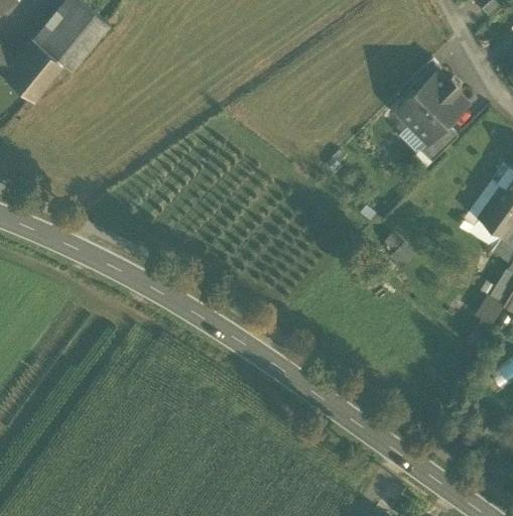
[(76,0),(65,0),(31,41),(58,62),(57,63),(67,72),(105,23),(87,9),(76,0)]
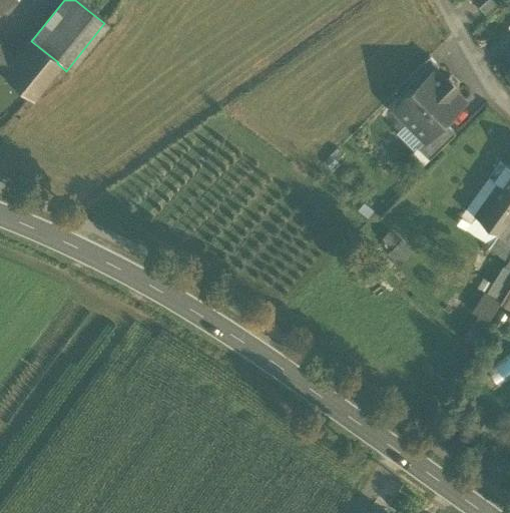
[(485,0),(476,9),(483,17),(501,1),(500,0),(485,0)]
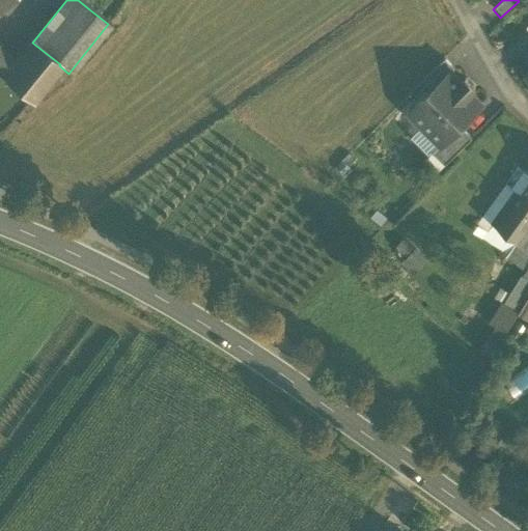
[(45,84),(59,65),(60,64),(32,43),(12,67),(2,80),(29,103),(45,84)]
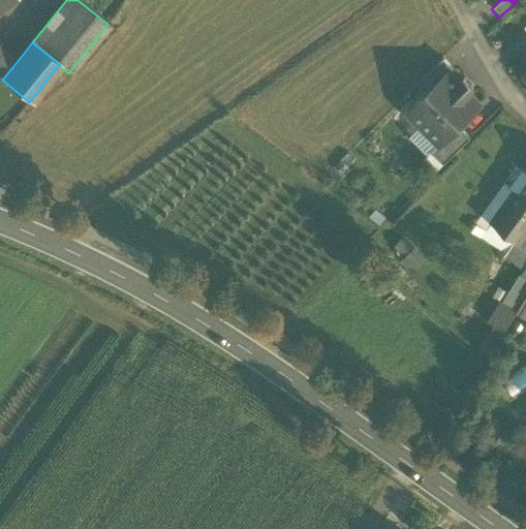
[(0,78),(2,80),(12,67),(0,57),(0,78)]
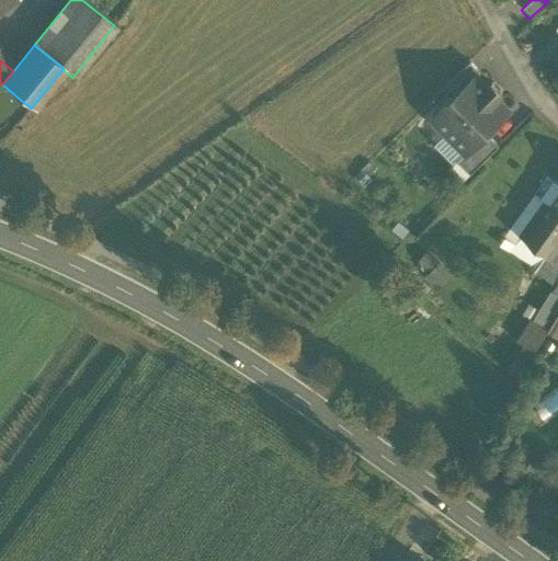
[(444,84),(454,94),(473,77),(474,77),(477,73),(467,63),(444,84)]
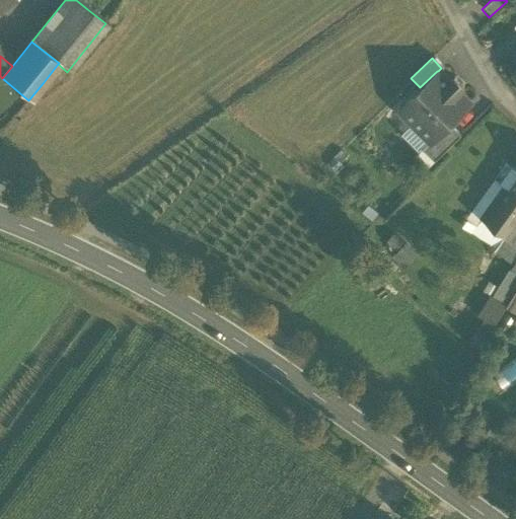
[(428,141),(429,142),(446,124),(468,102),(457,91),(460,87),(451,78),(448,82),(438,71),(437,71),(420,87),(397,109),(428,141)]
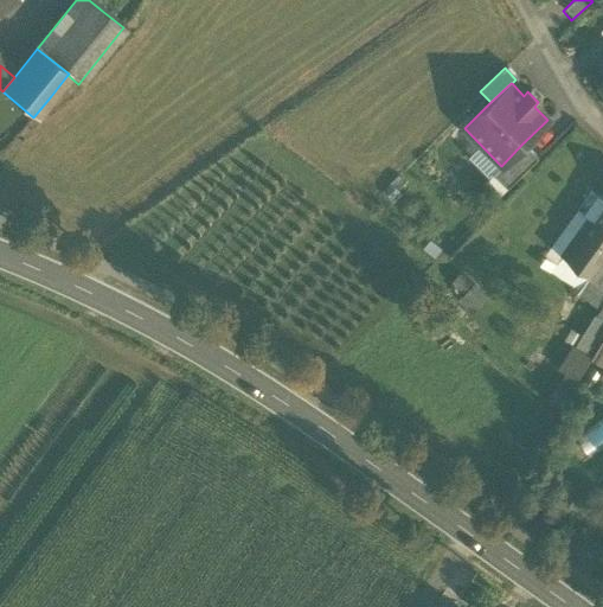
[(491,174),(505,189),(536,159),(521,145),(501,166),(500,165),(491,174)]
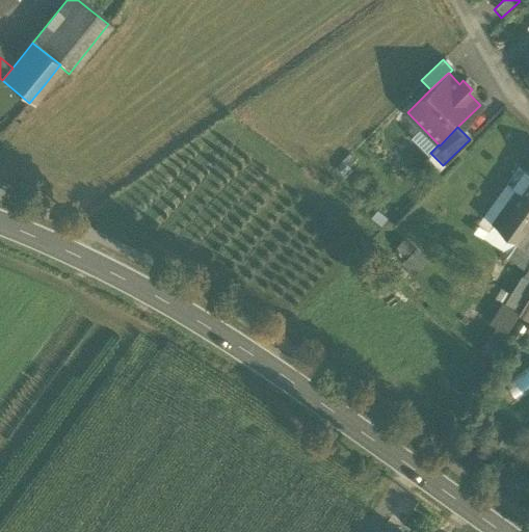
[(528,181),(519,195),(518,196),(528,204),(528,181)]
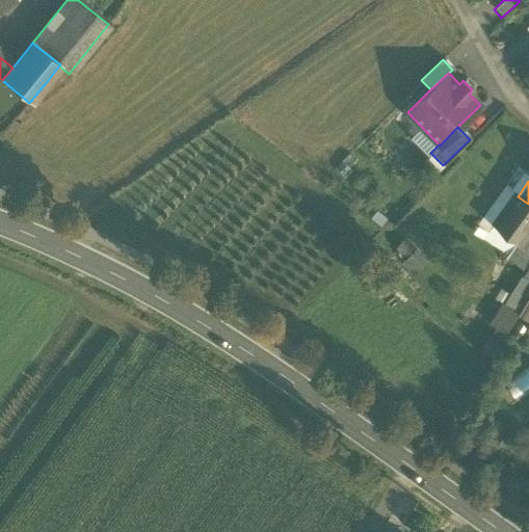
[(524,229),(528,221),(528,204),(518,196),(519,195),(513,192),(491,224),(516,241),(524,229)]
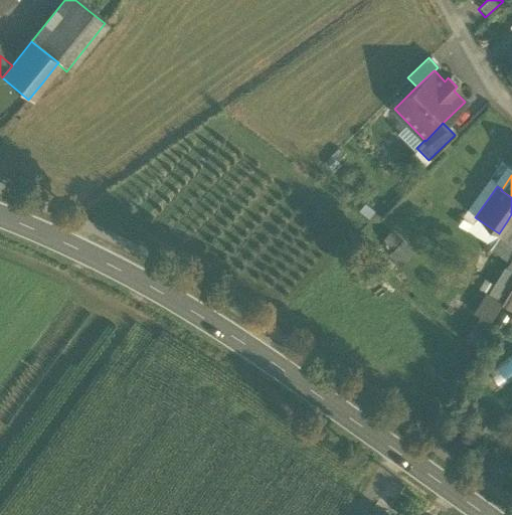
[(511,270),(511,223),(507,221),(499,233),(489,247),(508,262),(505,266),(511,270)]
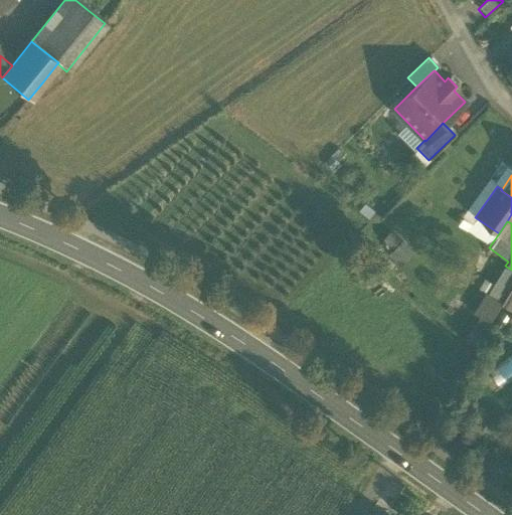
[(511,289),(502,305),(511,311),(511,289)]
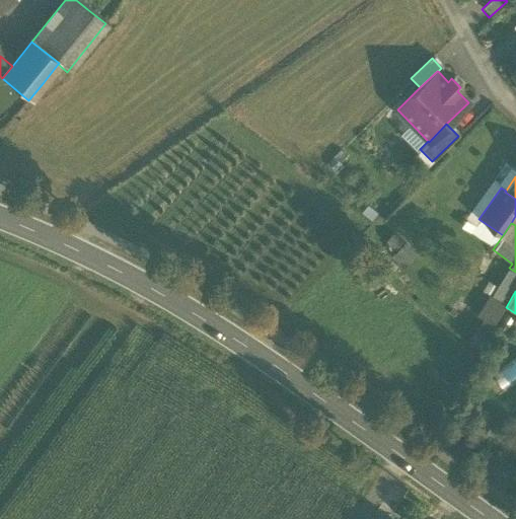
[(463,340),(478,348),(501,303),(482,293),(471,314),(475,315),(463,340)]
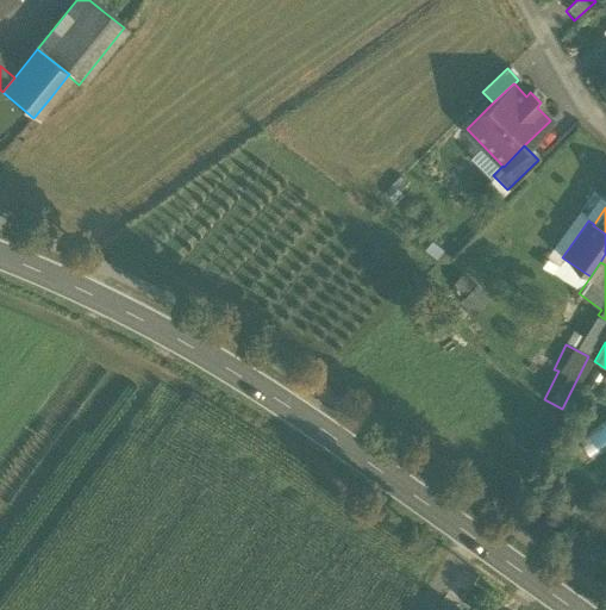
[(605,421),(575,440),(583,454),(605,440),(605,421)]
